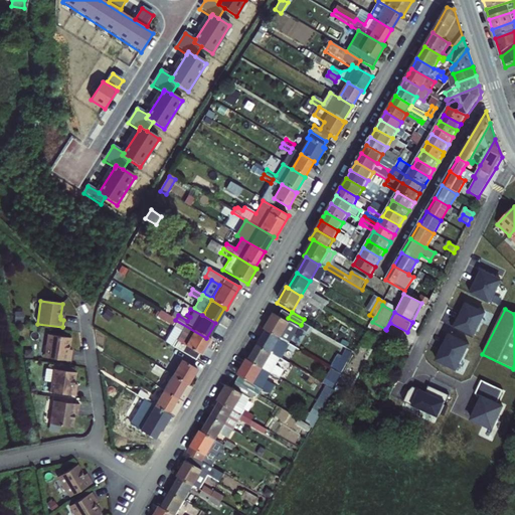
[(264,334),(276,341),(284,327),(303,337),(307,329),(301,325),(288,318),(279,313),(275,321),(270,318),(262,333),(264,334)]
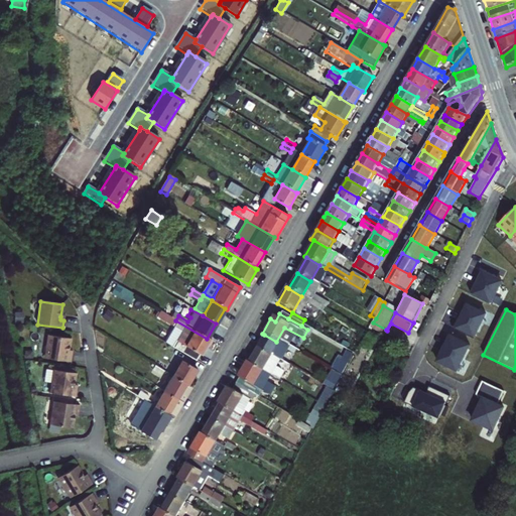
[(207,339),(175,320),(172,325),(181,330),(171,348),(195,361),(199,355),(201,356),(210,340),(207,339)]
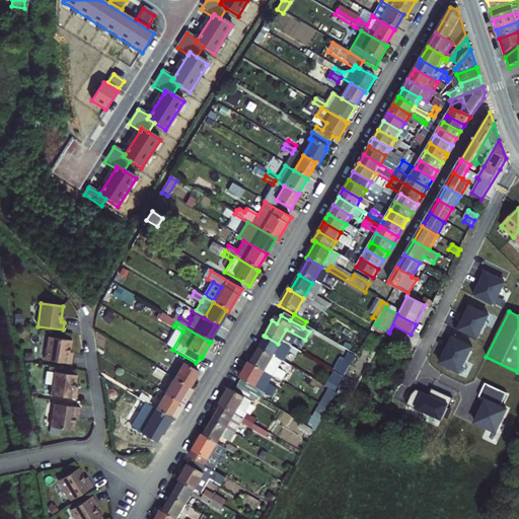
[(256,352),(269,359),(278,344),(266,337),(256,352)]
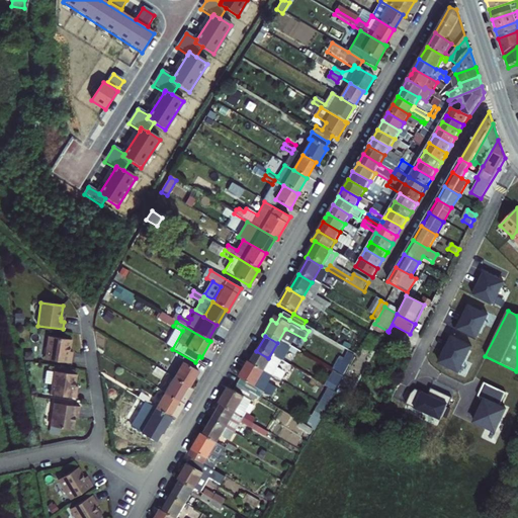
[(49,338),(46,361),(72,364),(73,356),(69,356),(70,352),(71,341),(49,338)]
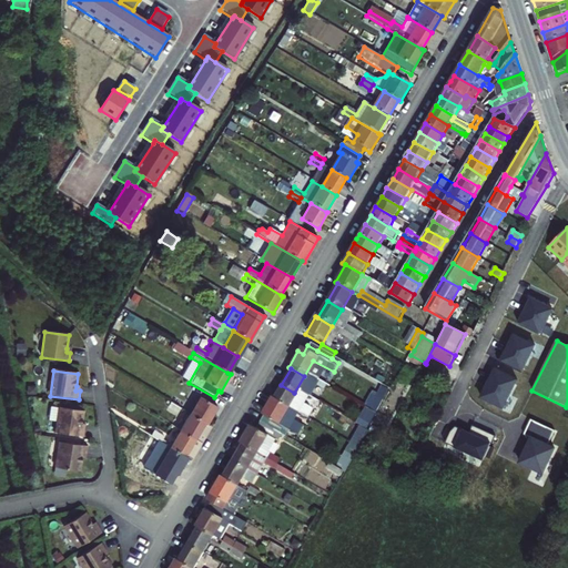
[(294,393),(281,385),(271,402),(284,411),(294,393)]
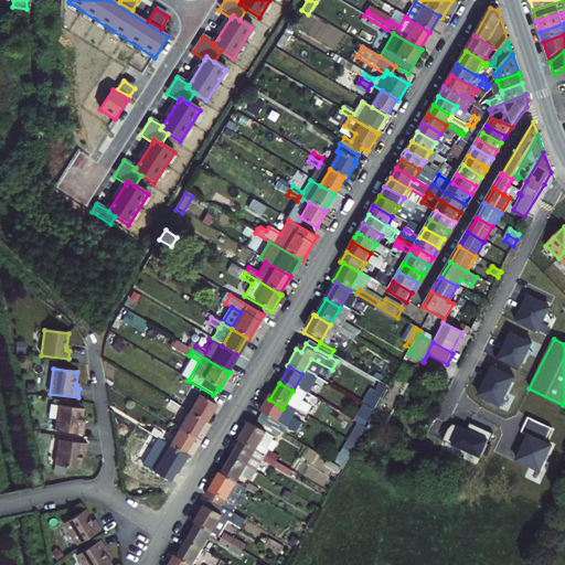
[(203,420),(206,422),(216,405),(198,395),(189,412),(203,420)]
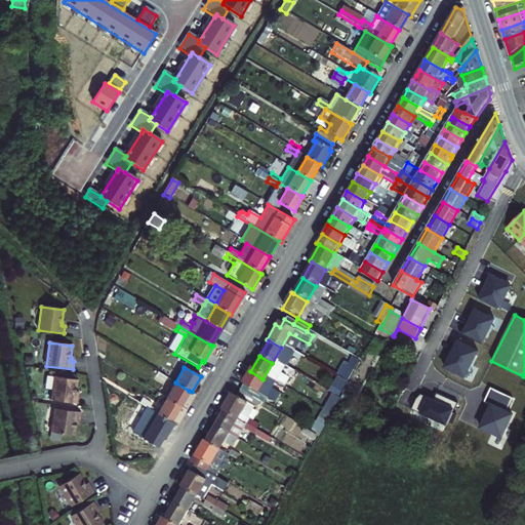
[(169,374),(160,368),(157,372),(167,378),(169,374)]
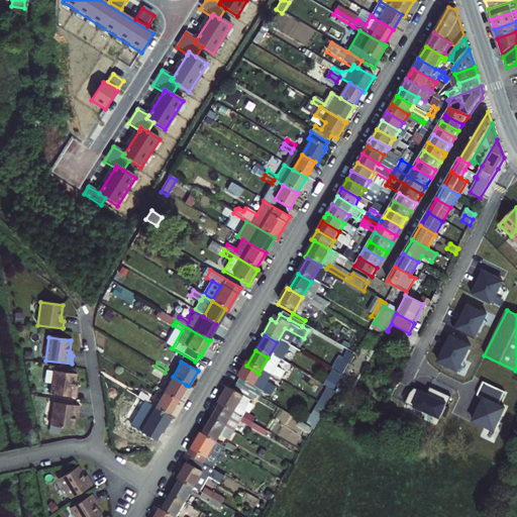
[(259,374),(246,366),(244,366),(236,381),(250,389),(259,374)]
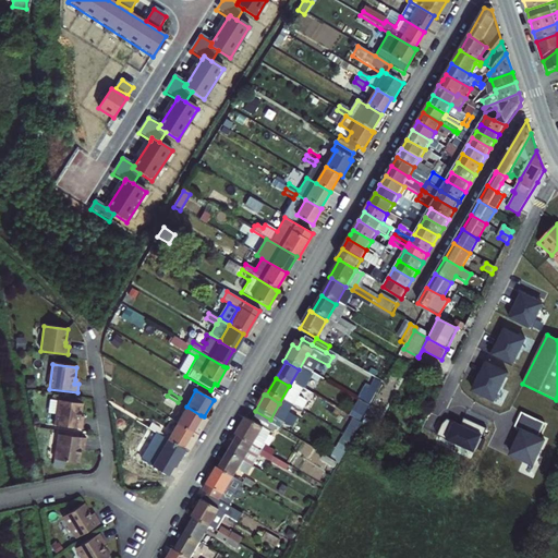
[(174,407),(178,402),(167,396),(165,401),(174,407)]
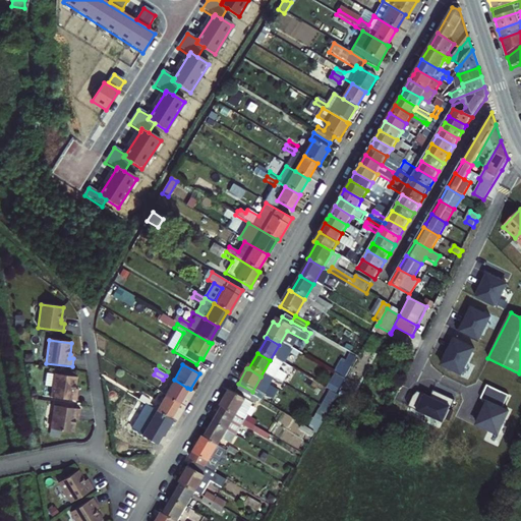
[(53,388),(55,375),(48,374),(46,387),(53,388)]
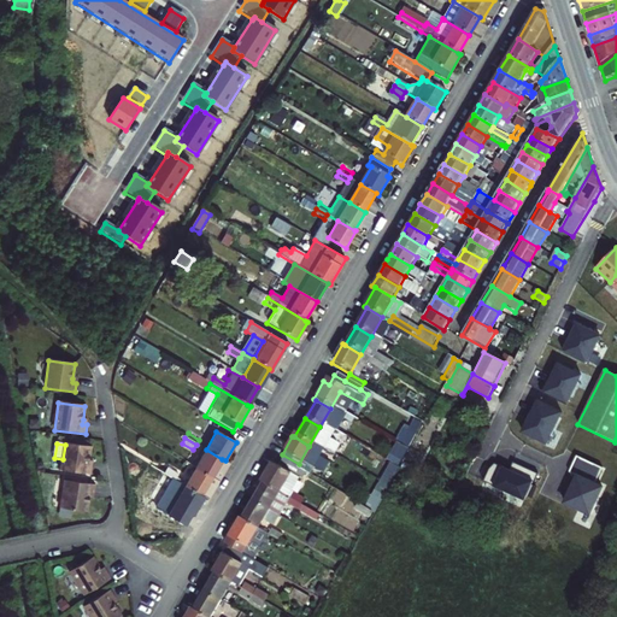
[(63,459),(62,471),(93,476),(94,466),(89,465),(90,462),(92,447),(65,444),(65,445),(63,459)]
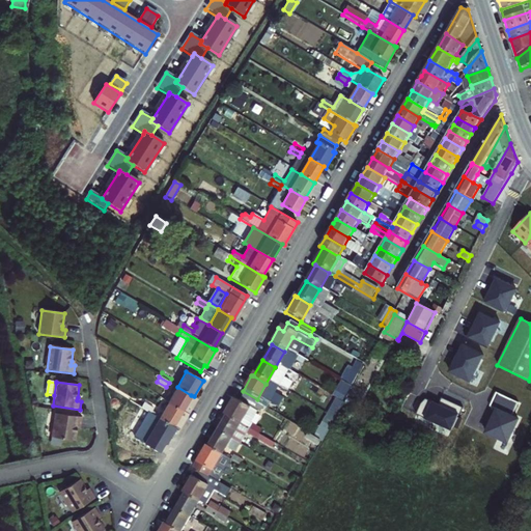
[(191,395),(177,387),(168,402),(183,411),(191,395)]
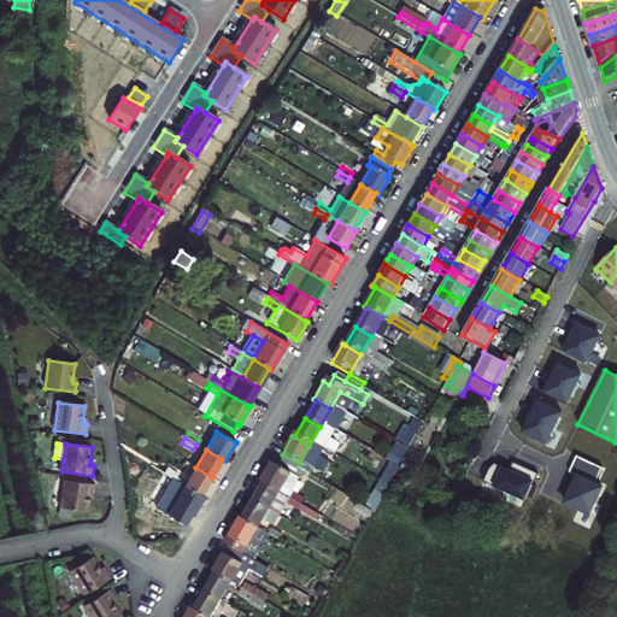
[(269,469),(258,487),(260,489),(276,498),(292,471),(276,463),(271,471),(269,469)]
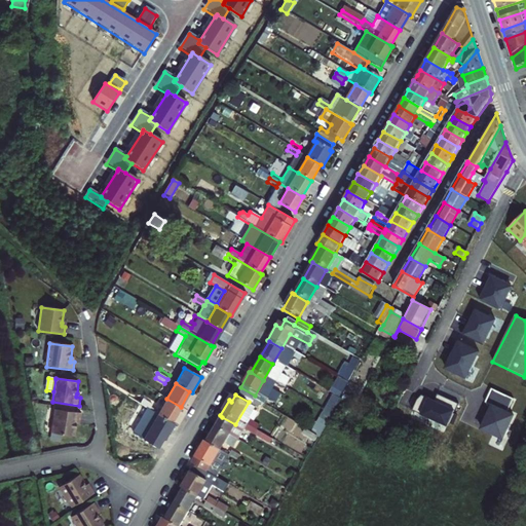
[(139,405),(127,399),(120,411),(132,418),(137,409),(146,415),(148,410),(139,405)]
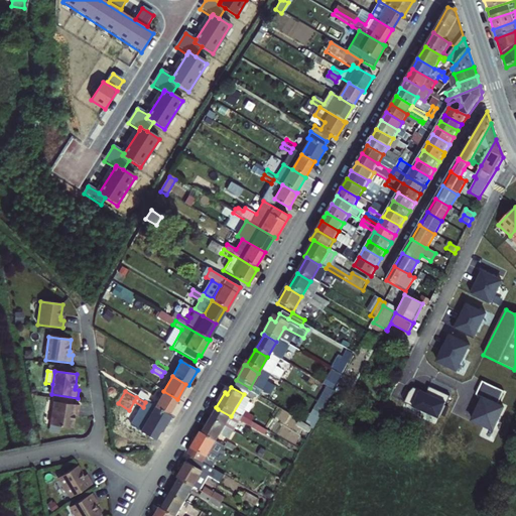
[(177,399),(163,391),(154,407),(167,415),(177,399)]
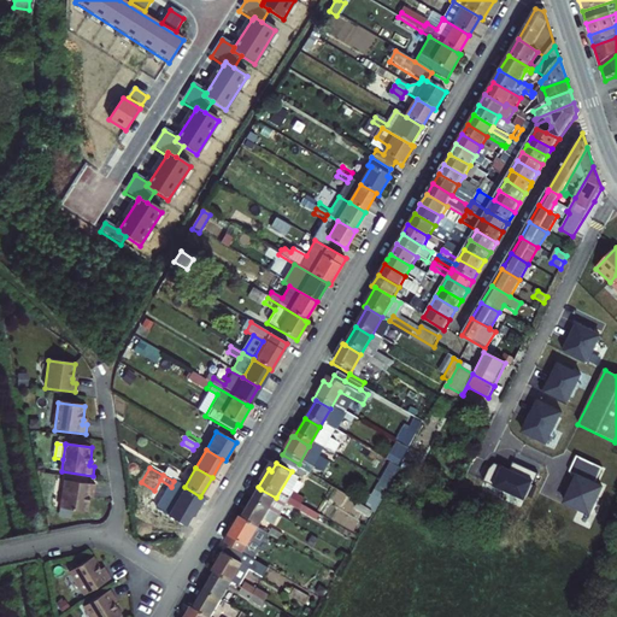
[(165,470),(163,475),(174,481),(177,476),(165,470)]
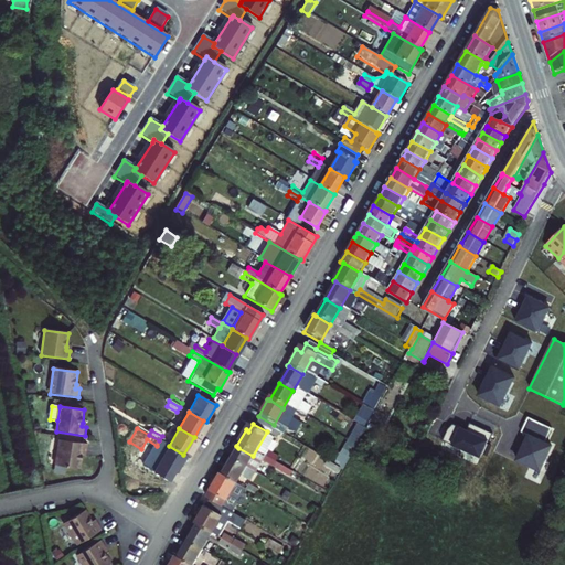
[(61,441),(57,467),(82,469),(84,457),(84,452),(88,454),(89,445),(61,441)]
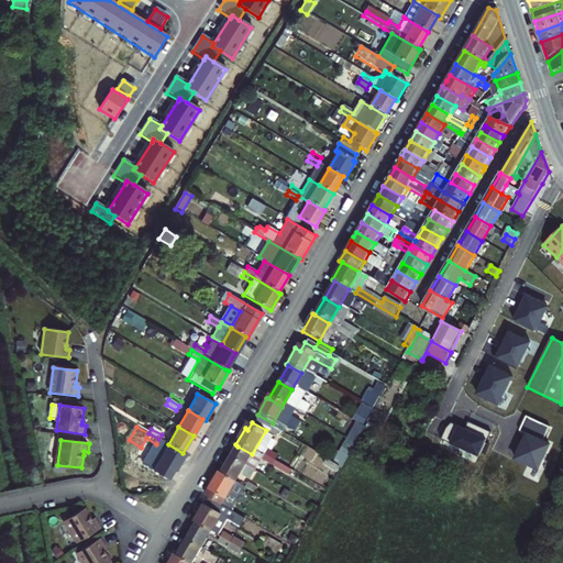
[(183,453),(168,444),(158,462),(155,461),(151,468),(168,478),(173,470),(176,472),(186,454),(183,453)]
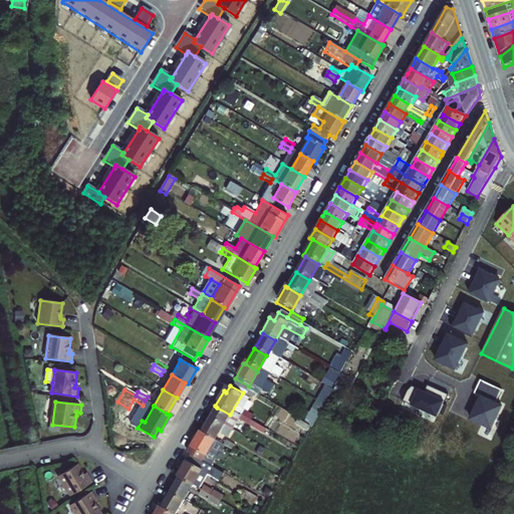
[(209,422),(221,430),(230,415),(217,408),(209,422)]
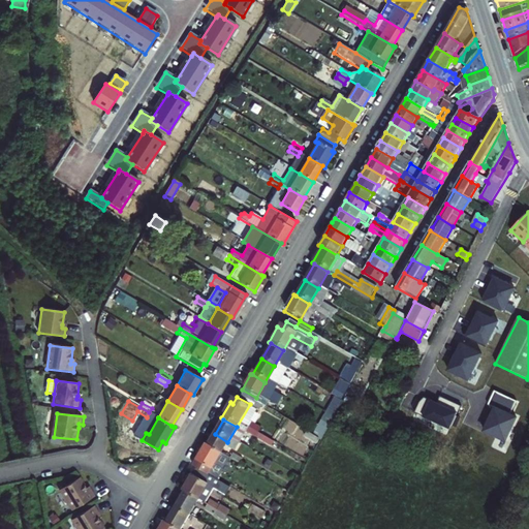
[(215,434),(205,450),(218,459),(227,442),(215,434)]
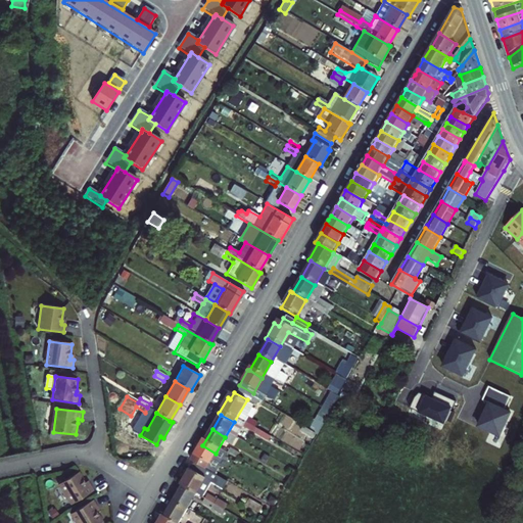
[(188,467),(189,468),(211,480),(216,474),(218,475),(221,474),(224,470),(223,467),(221,465),(225,459),(216,454),(202,445),(200,444),(188,467)]
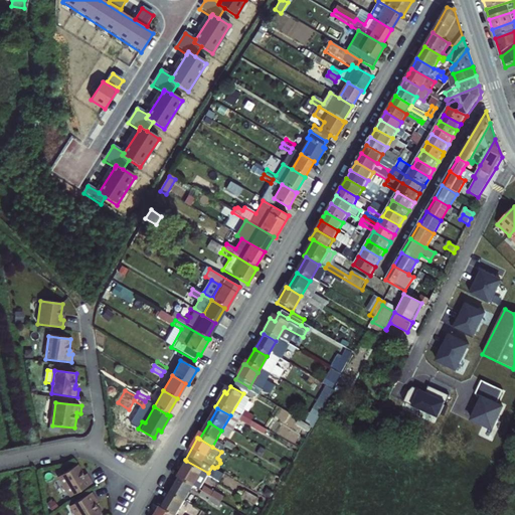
[(186,461),(173,483),(175,484),(188,491),(196,495),(204,480),(216,487),(220,480),(208,473),(186,461)]
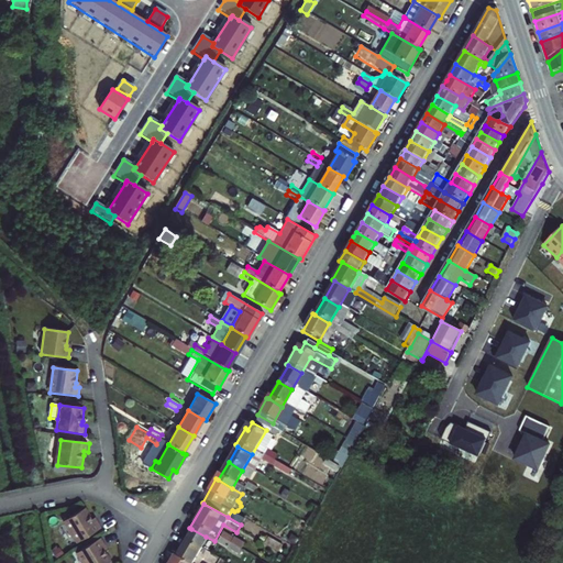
[(86,510),(65,523),(78,544),(102,529),(98,522),(95,525),(92,521),(86,510)]
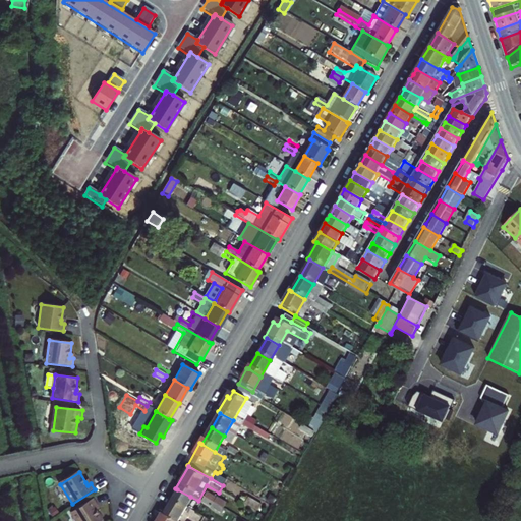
[(168,505),(181,513),(190,497),(177,489),(168,505)]
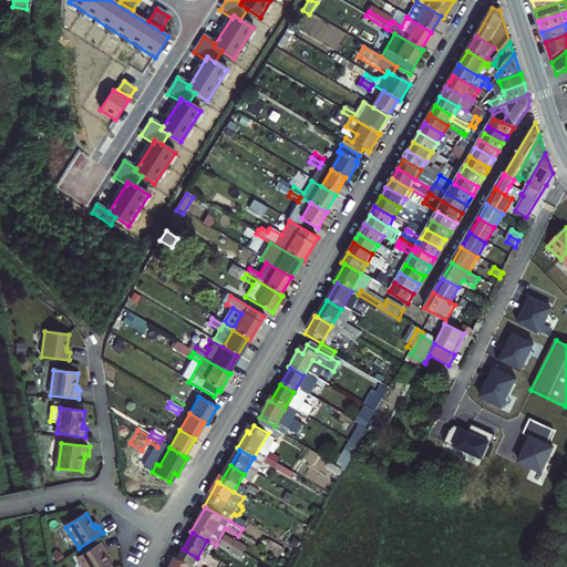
[(107,550),(103,544),(79,558),(83,566),(112,566),(106,556),(104,553),(107,550)]
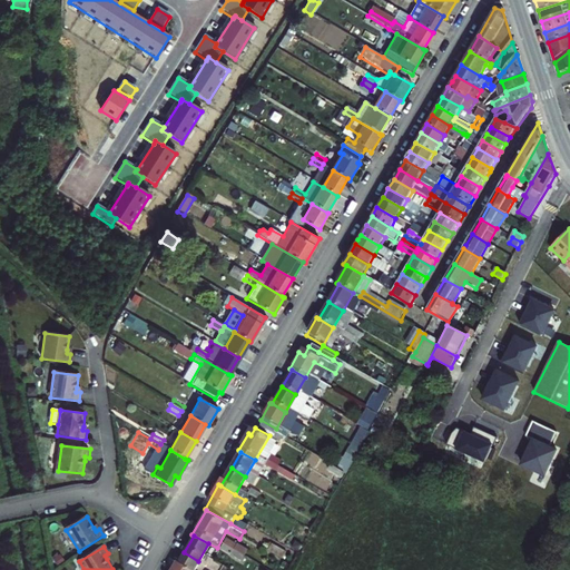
[(174,569),(175,569),(193,569),(198,561),(184,552),(174,569)]
